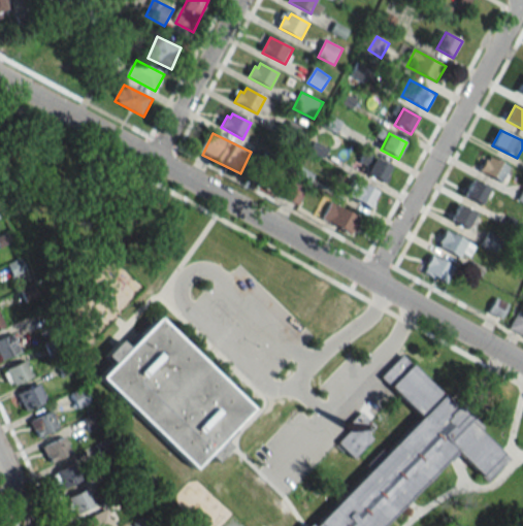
[(386,185),(394,168),(366,155),(363,163),(371,167),(367,175),(386,185)]
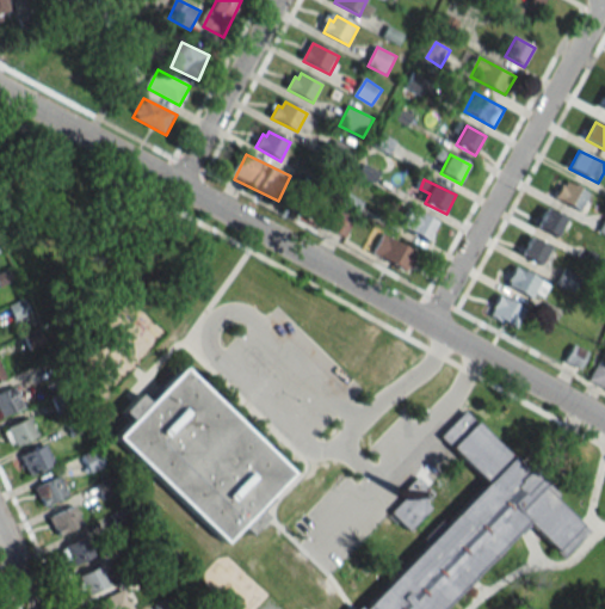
[(555,198),(581,213),(591,196),(566,180),(555,198)]
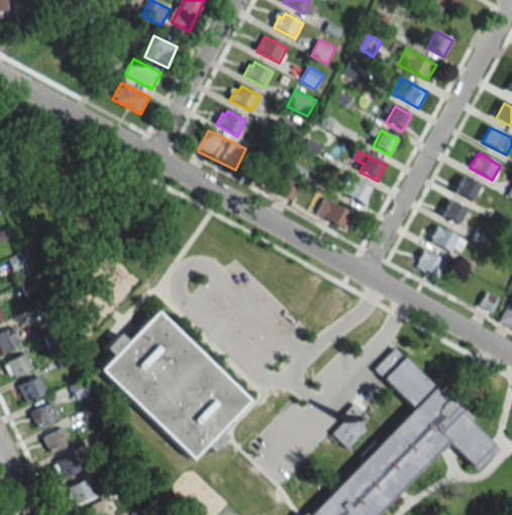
[(471,201),(480,185),(464,177),(455,193),(471,201)]
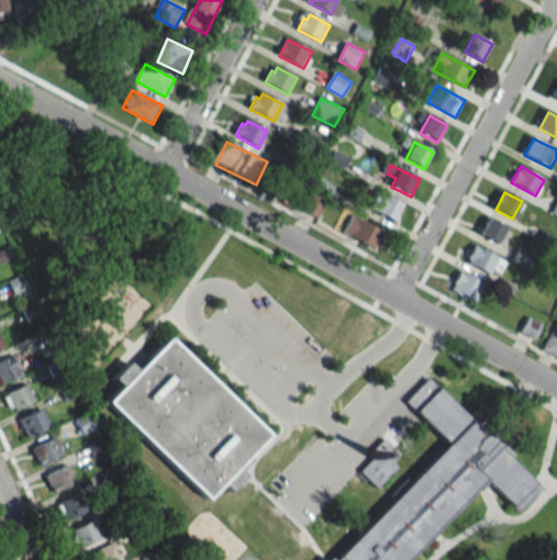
[(305,210),(320,219),(330,202),(315,193),(305,210)]
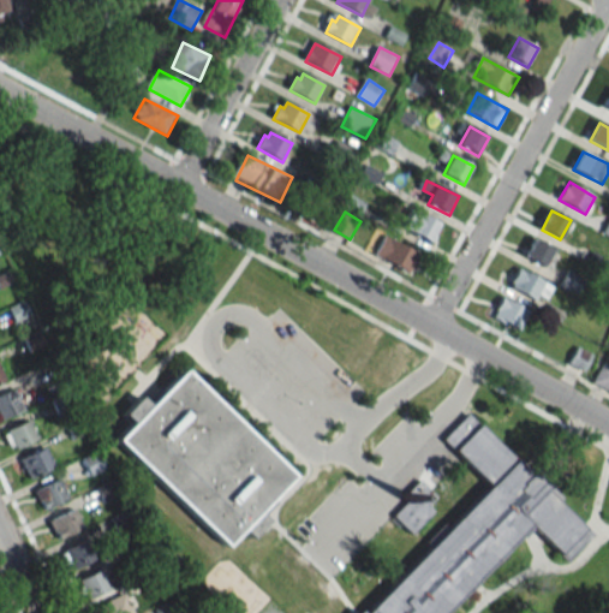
[(406,230),(434,244),(443,225),(416,212),(406,230)]
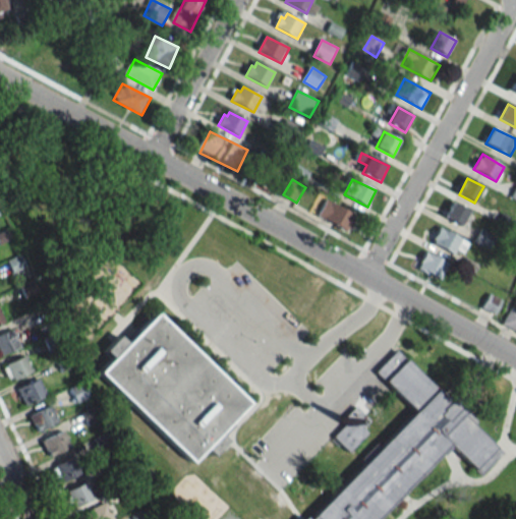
[(319,217),(350,234),(359,216),(328,199),(319,217)]
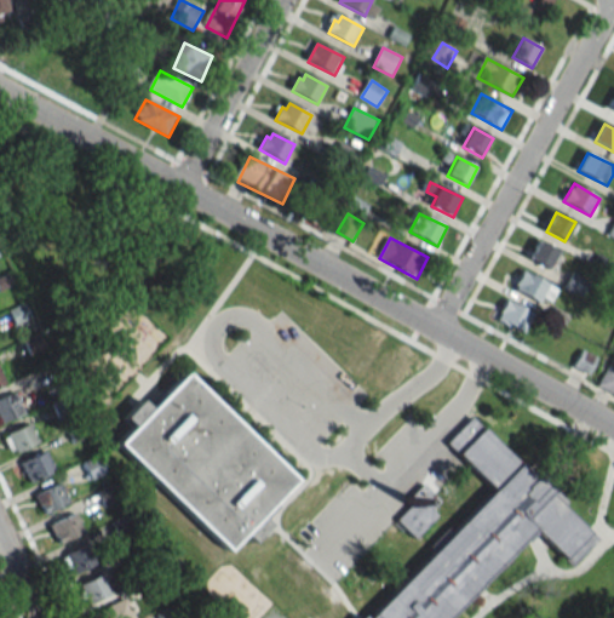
[(531,259),(550,270),(560,252),(540,241),(531,259)]
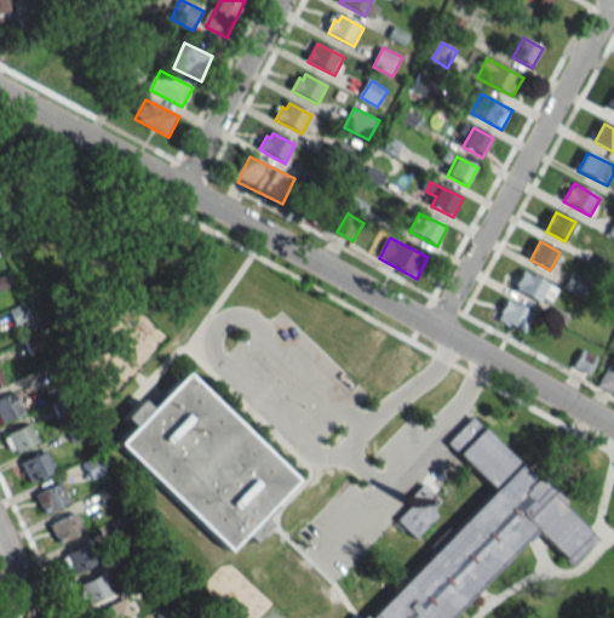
[(561,292),(527,270),(515,289),(549,310),(561,292)]
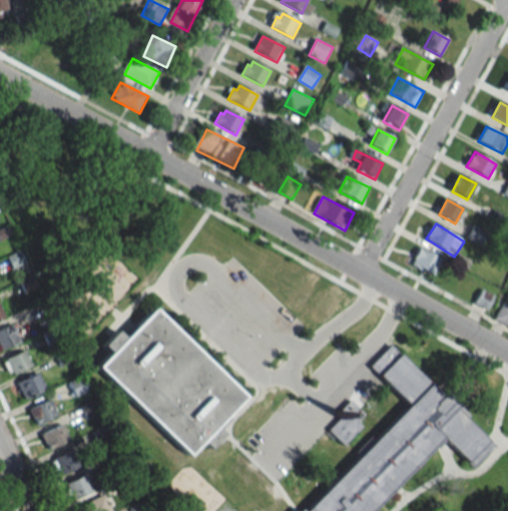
[(443,259),(420,248),(413,266),(436,276),(443,259)]
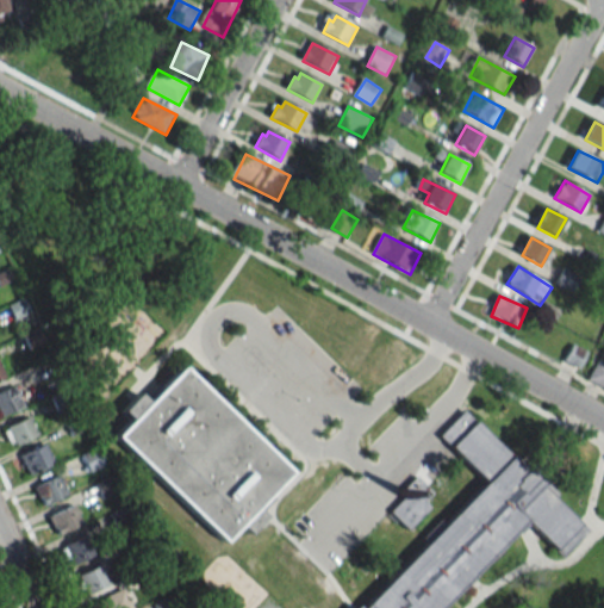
[(592,352),(576,343),(566,364),(583,371),(592,352)]
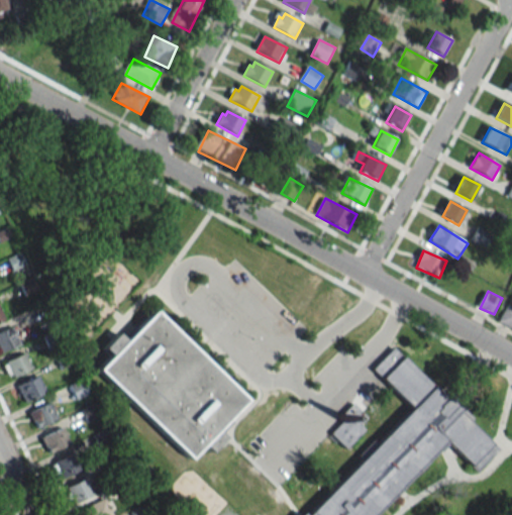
[(511,307),(509,306),(500,323),(511,329),(511,307)]
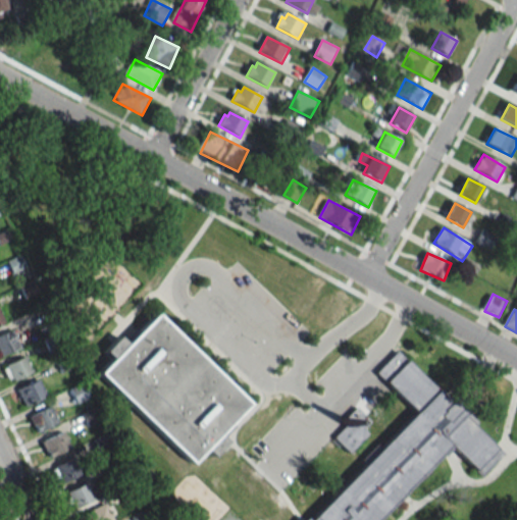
[(103,373),(115,361),(106,353),(122,336),(130,343),(158,313),(253,405),(223,434),(231,442),(217,457),(208,449),(195,463),(103,373)]
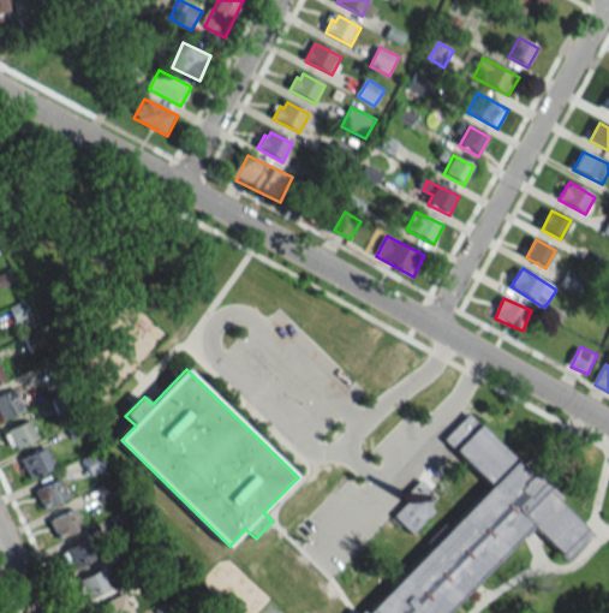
[(0,398),(0,422),(0,423),(28,409),(18,390),(0,398)]
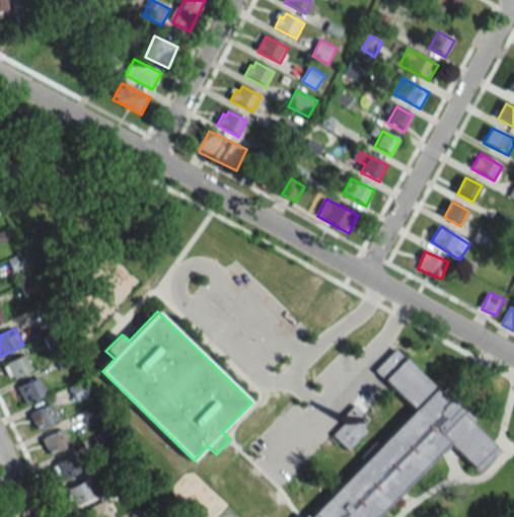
[(378,372),(400,350),(451,399),(455,395),(469,409),(464,413),(506,453),(485,474),(451,443),(450,444),(400,496),(379,516),(312,516),(417,411),(378,372)]
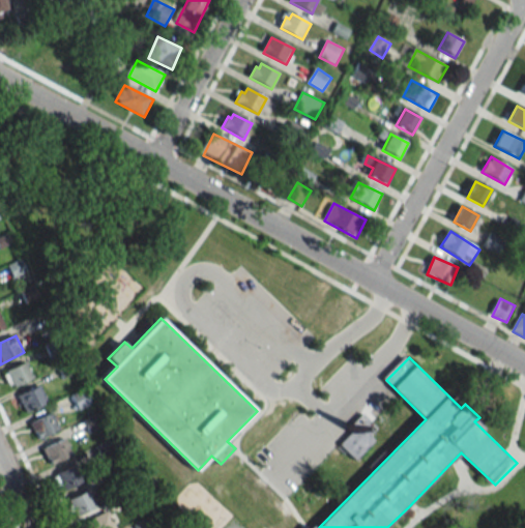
[(12,389),(35,378),(28,363),(5,374),(12,389)]
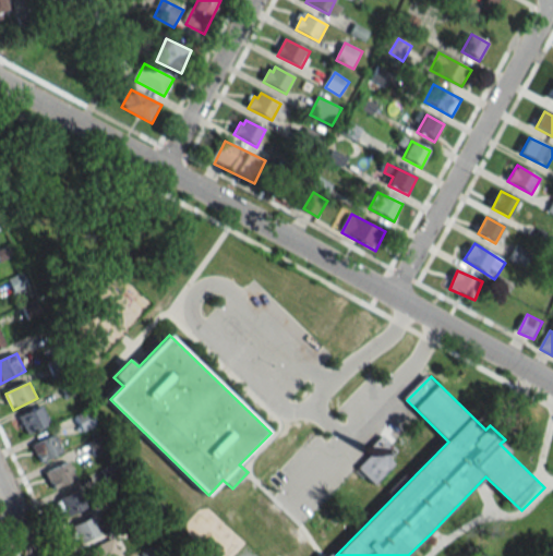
[(21,418),(29,435),(52,425),(44,407),(21,418)]
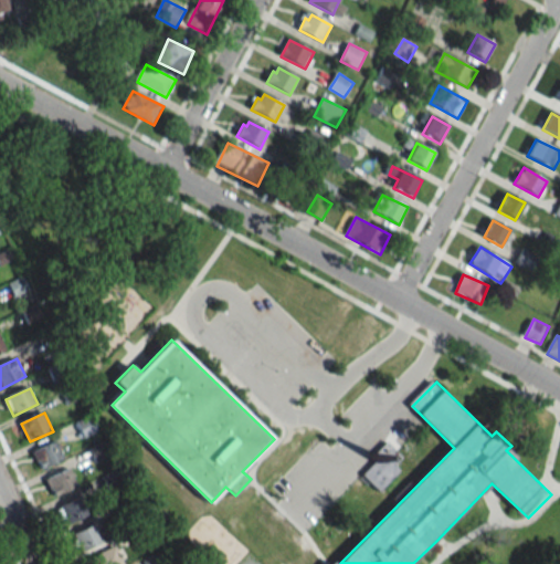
[(42,471),(66,460),(59,441),(34,453),(42,471)]
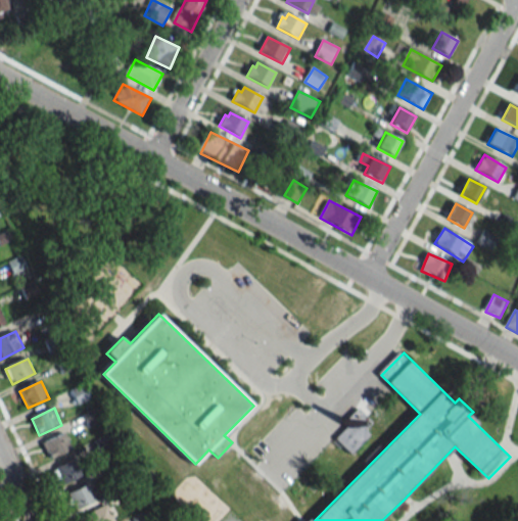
[(334,438),(352,455),(372,434),(368,430),(375,424),(362,411),(334,438)]
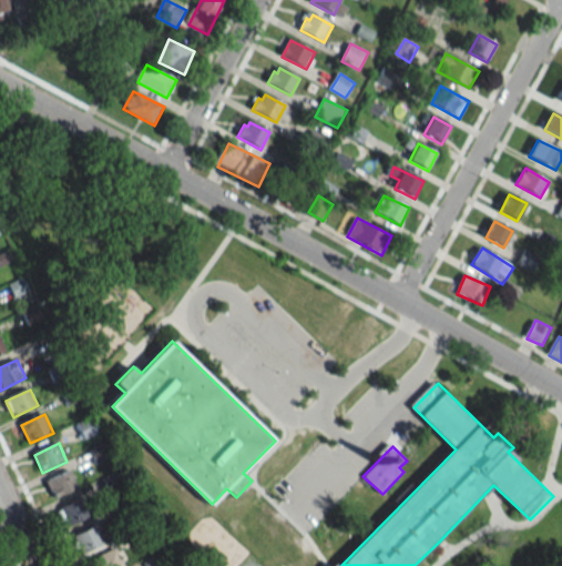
[(48,483),(57,499),(81,488),(72,470),(48,483)]
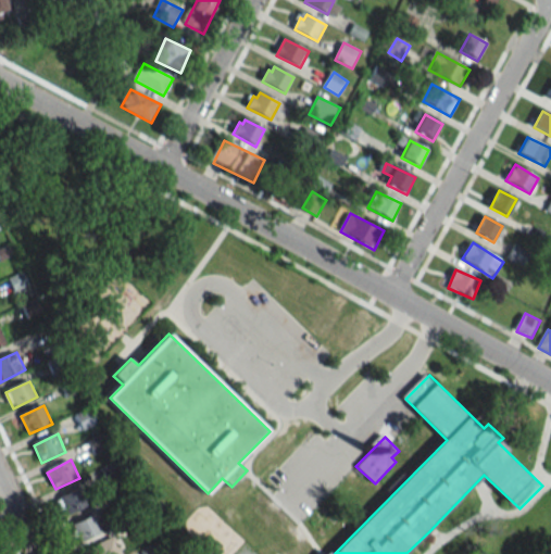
[(59,501),(66,518),(88,507),(79,490),(59,501)]
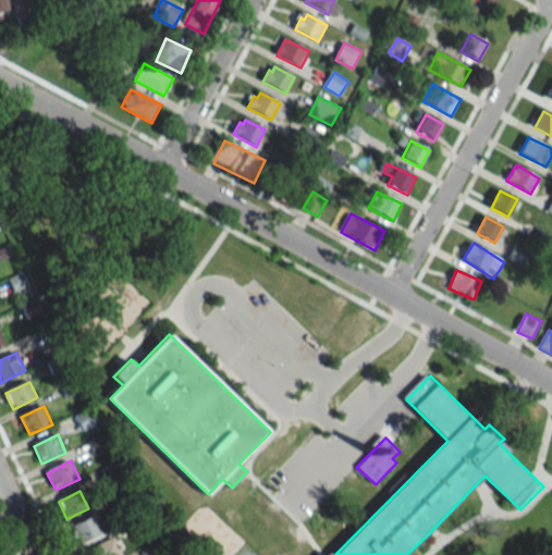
[(73,528),(81,544),(102,534),(95,517),(73,528)]
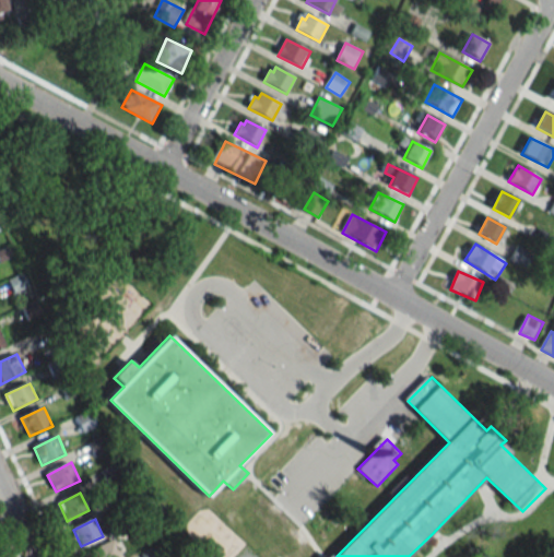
[(124,556),(115,541),(94,552),(96,556),(124,556)]
